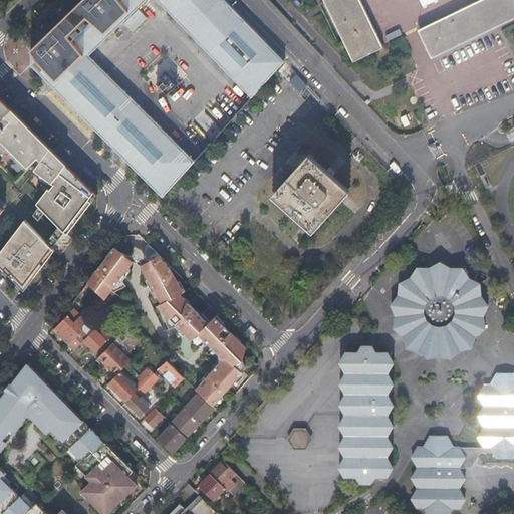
[(147,0),(156,0),(252,98),(285,61),(224,0),(82,0),(32,49),(30,50),(30,65),(163,198),(195,162),(89,56),(147,0)]
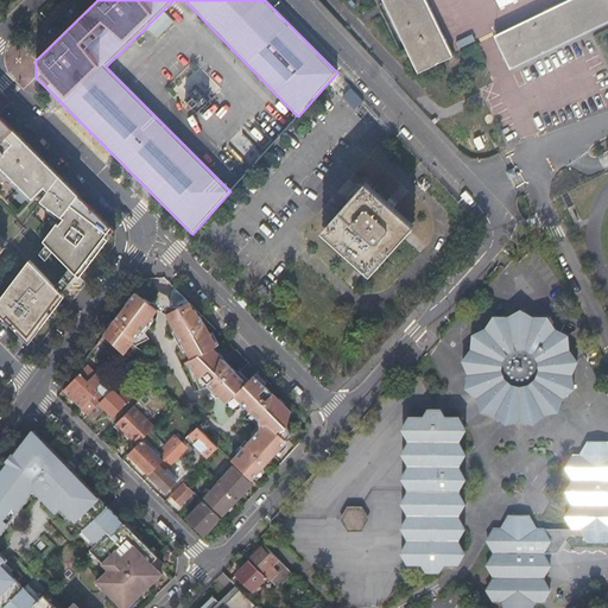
[(381,0),(417,73),(450,56),(423,0),(381,0)]
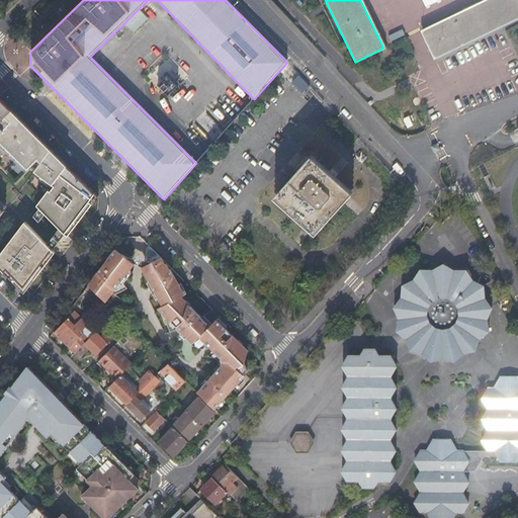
[(517,0),(481,0),(421,29),(435,60),(517,18),(517,0)]
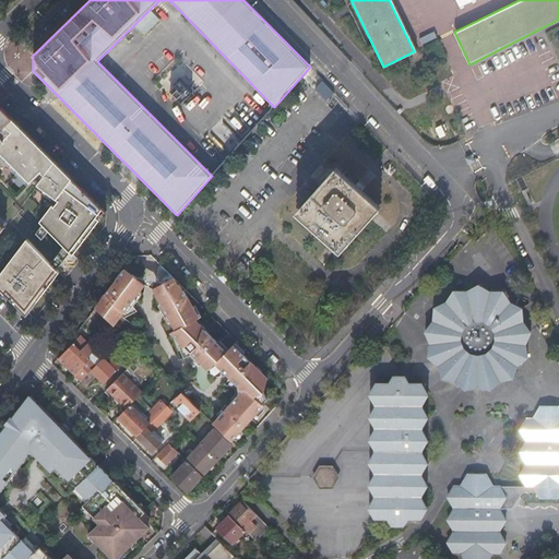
[(180,82),(170,91),(181,104),(194,91),(192,88),(190,86),(188,88),(180,82)]
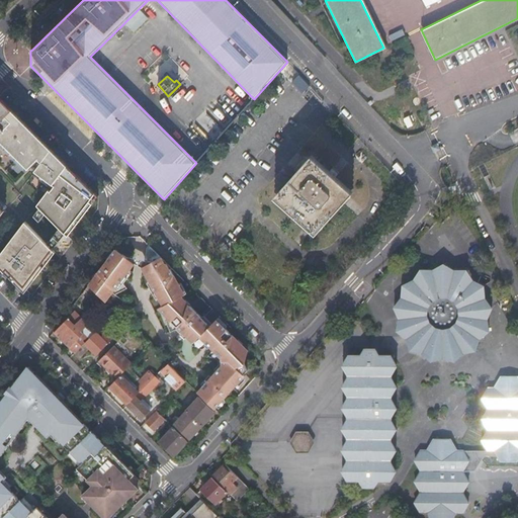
[(68,165),(0,97),(0,139),(29,168),(38,159),(42,162),(35,170),(56,185),(52,190),(50,189),(37,204),(61,228),(66,233),(68,236),(95,200),(95,199),(98,195),(81,178),(69,169),(68,165)]
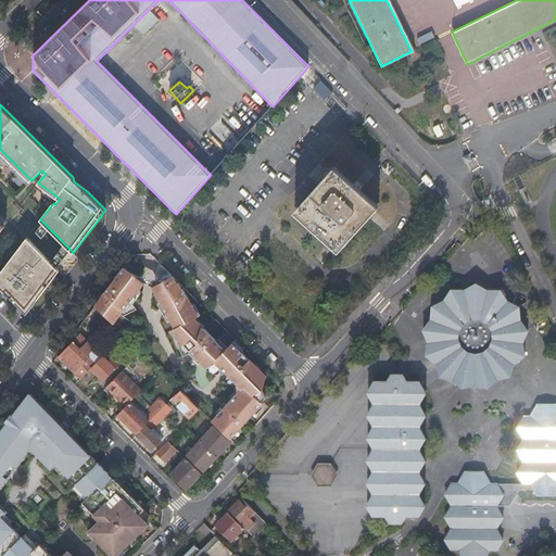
[(335,167),(295,211),(340,252),(379,209),(335,167)]
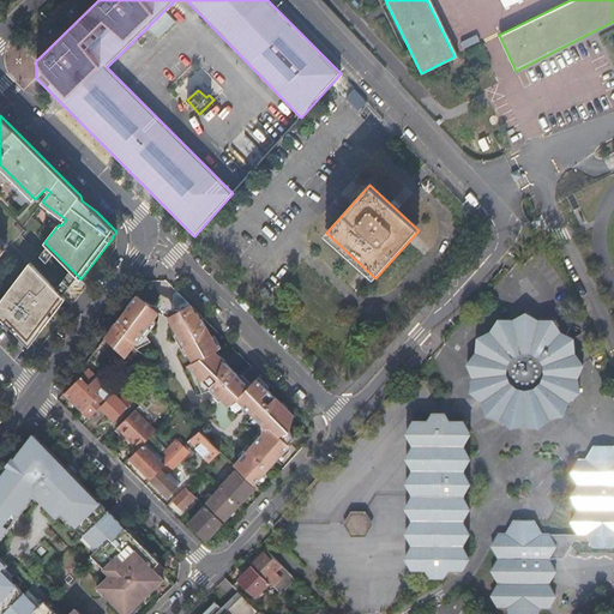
[(48,251),(42,258),(49,265),(55,258),(48,251)]
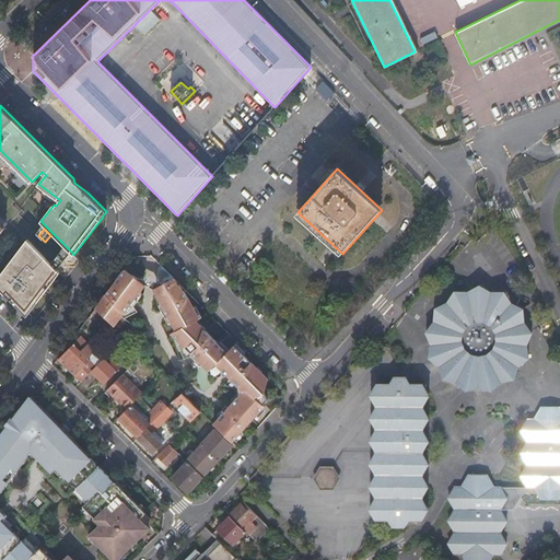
[(51,264),(27,240),(2,273),(0,276),(0,289),(8,298),(13,298),(30,313),(60,272),(57,269),(51,265),(51,264)]
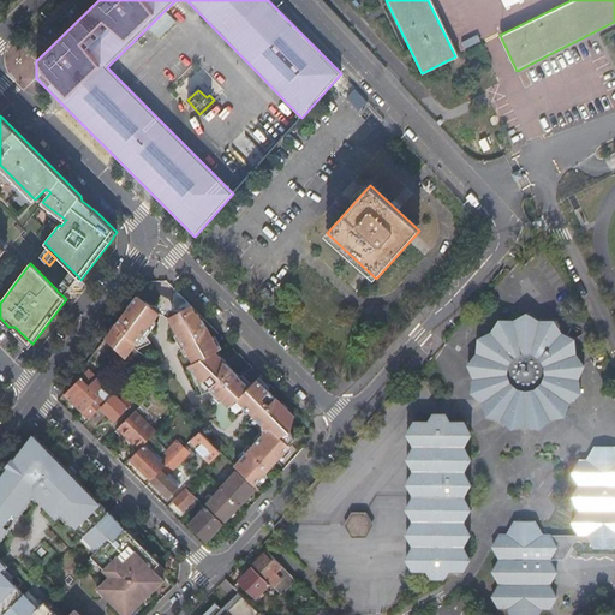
[(72,270),(64,280),(71,286),(78,276),(72,270)]
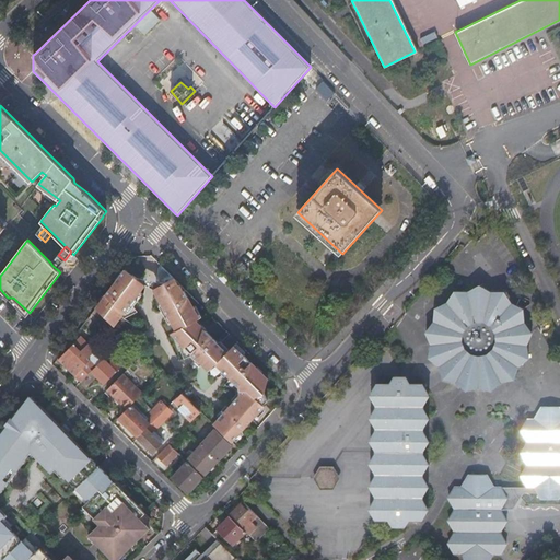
[(58,255),(51,264),(57,269),(65,260),(58,255)]
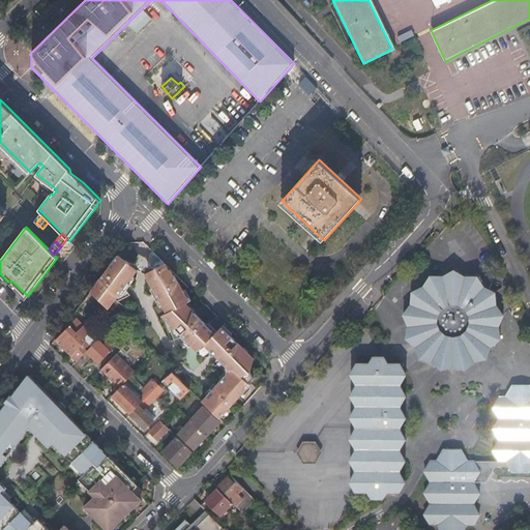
[(118,256),(90,292),(96,298),(118,319),(120,322),(126,308),(116,302),(129,296),(124,289),(126,286),(133,276),(135,265),(128,264),(118,256)]
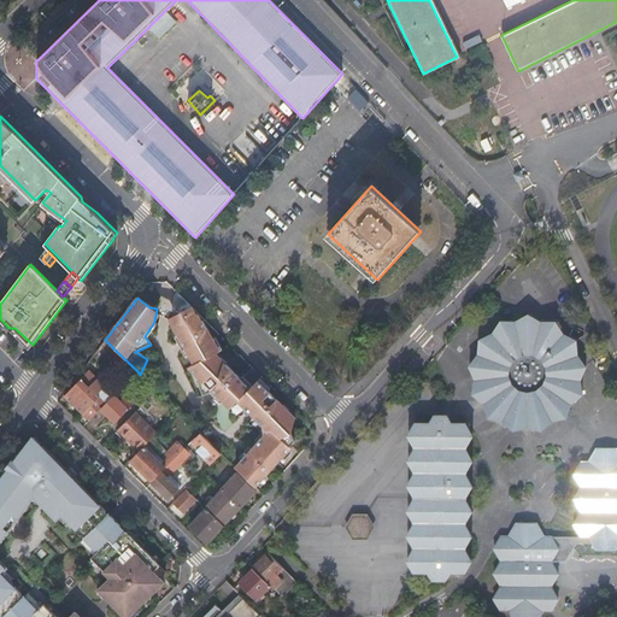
[(241,474),(256,488),(292,448),(289,447),(294,442),(287,425),(294,418),(260,385),(257,381),(253,385),(252,387),(246,393),(242,388),(238,383),(241,380),(215,354),(218,352),(203,322),(204,321),(191,307),(180,312),(175,312),(172,327),(181,342),(183,347),(193,365),(188,368),(198,378),(195,381),(201,397),(211,392),(219,400),(229,409),(227,412),(240,417),(246,411),(252,417),(247,425),(263,432),(263,436),(234,469),(240,474),(241,474)]
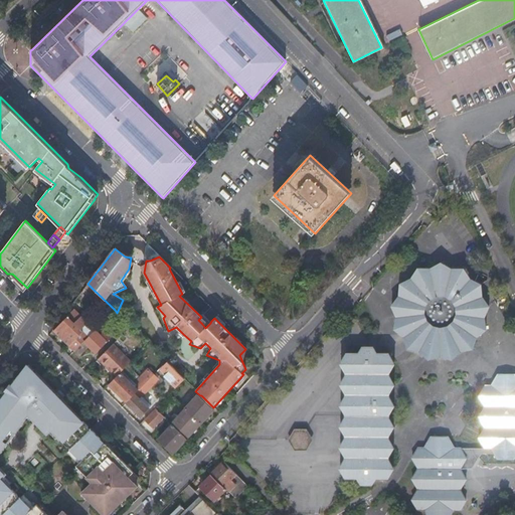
[(12,274),(7,274),(24,291),(27,288),(12,274)]
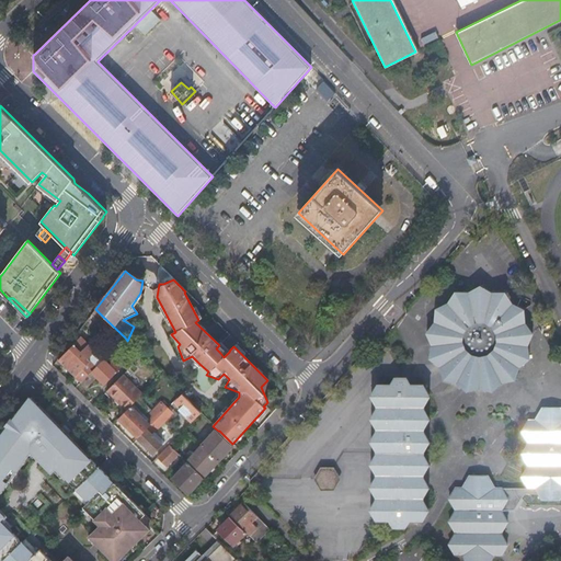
[(481,392),(493,397),(503,387),(516,385),(521,371),(530,363),(527,350),(531,336),(523,328),(519,313),(507,310),(496,299),(484,302),(472,298),(462,308),(449,310),(446,322),(435,332),(437,345),(434,358),(443,369),(445,381),(458,385),(468,395),(481,392)]
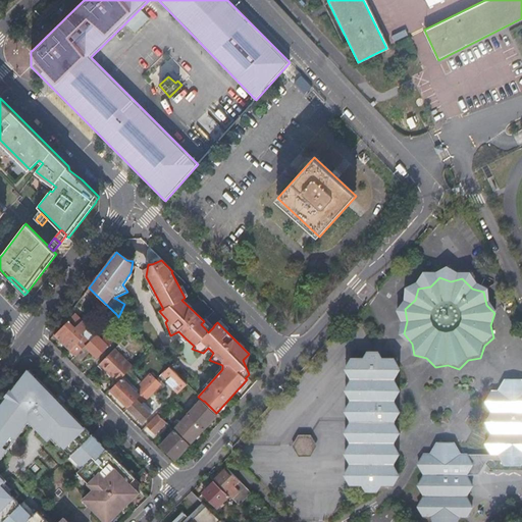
[(55,334),(53,335),(74,356),(89,342),(82,334),(88,328),(89,327),(74,314),(71,318),(68,320),(55,334)]
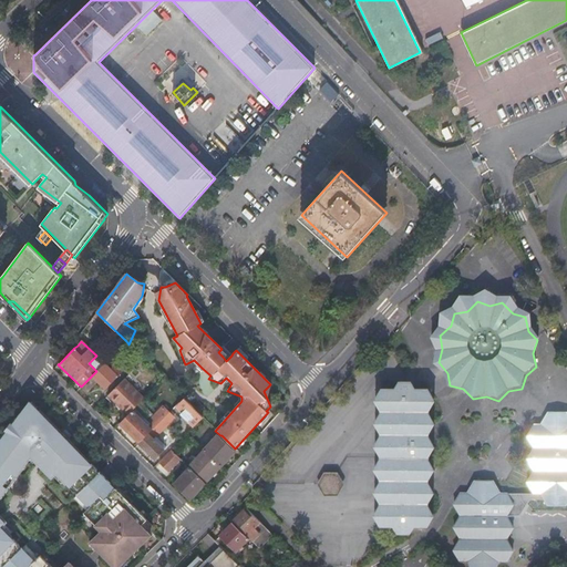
[(96,371),(81,387),(86,391),(95,381),(104,390),(117,377),(116,374),(117,373),(111,367),(110,369),(109,368),(131,346),(129,344),(126,341),(110,358),(104,364),(96,371)]
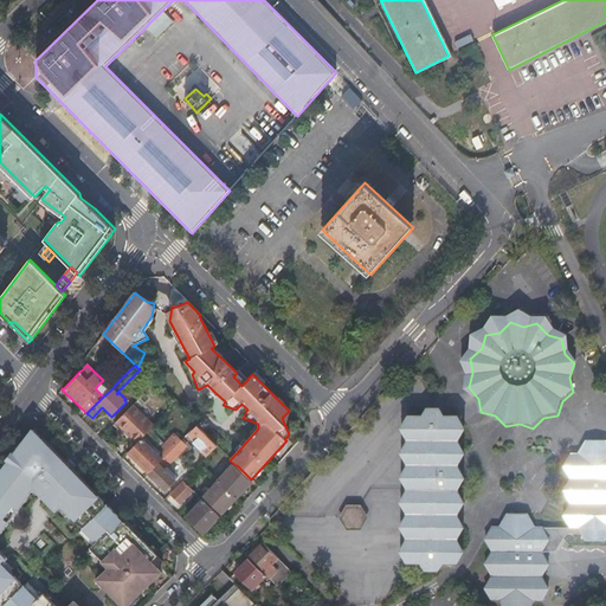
[(111,389),(102,381),(95,388),(103,397),(111,389)]
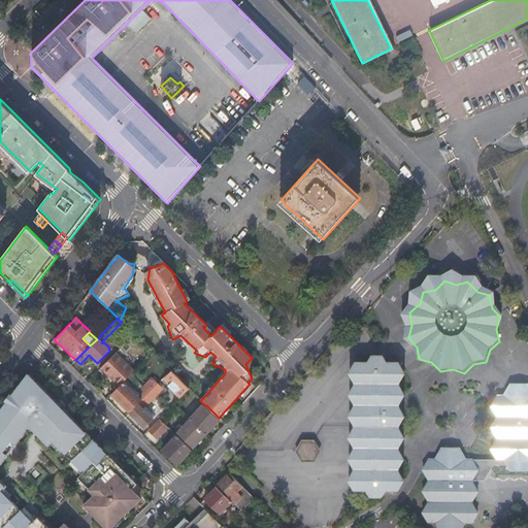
[(129,345),(137,337),(133,334),(126,341),(129,345)]
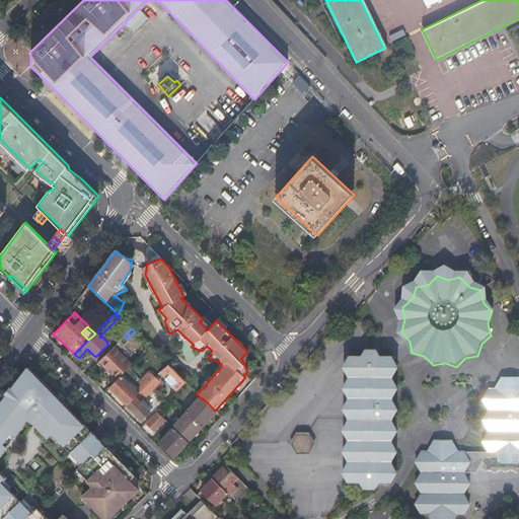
[(119,377),(121,375),(132,365),(114,347),(98,362),(105,368),(108,371),(110,369),(119,377)]
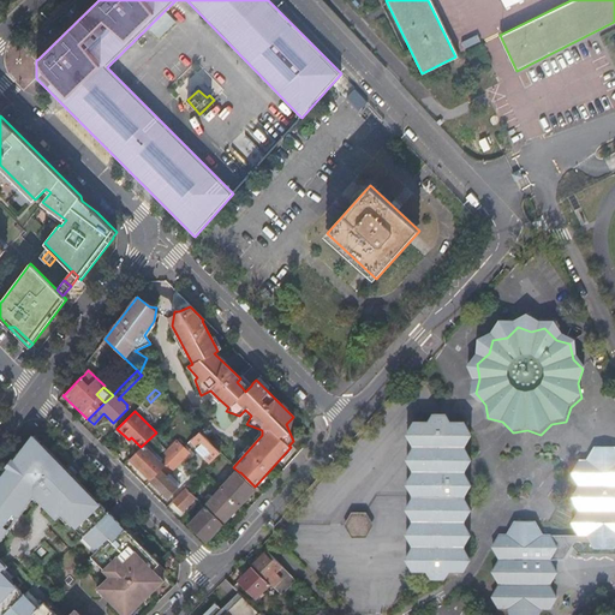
[(452,418),(433,418),(428,425),(417,425),(408,436),(416,449),(408,461),(416,475),(408,487),(415,499),(407,511),(415,524),(407,536),(413,549),(406,561),(413,574),(425,574),(428,581),(448,581),(452,574),(464,574),(471,562),(464,550),(471,537),(465,525),(472,512),(465,500),(472,487),(466,476),(472,461),(467,449),(473,437),(467,425),(455,425),(452,418)]
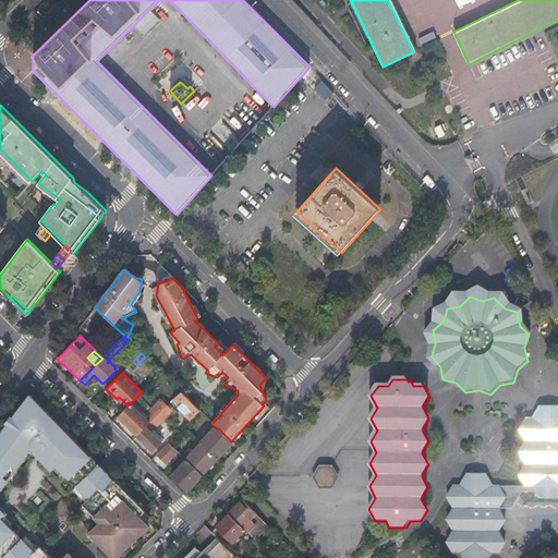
[(106,389),(104,391),(110,398),(113,396),(106,389)]
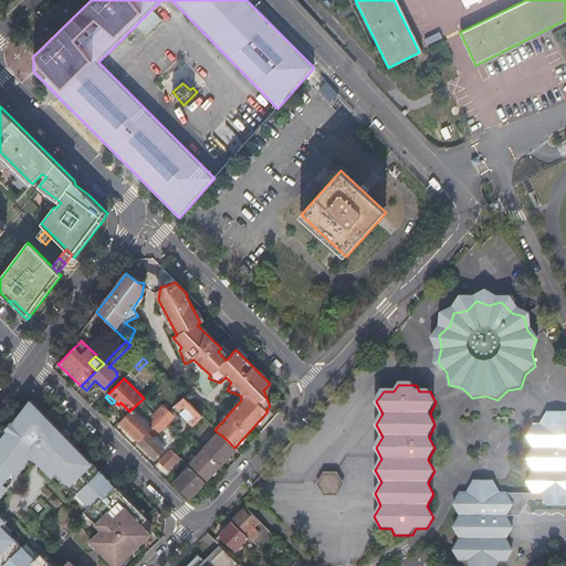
[(182,397),(179,400),(199,419),(201,417),(200,415),(182,397)]
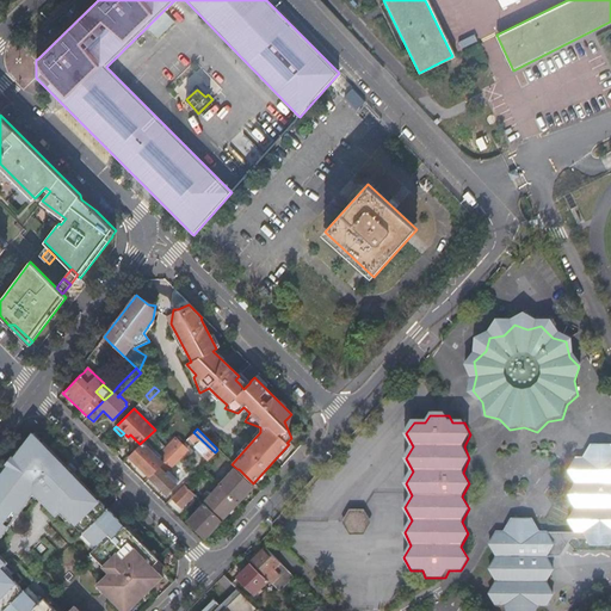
[(41,439),(35,433),(31,433),(20,448),(23,450),(31,439),(36,439),(38,442),(41,439)]
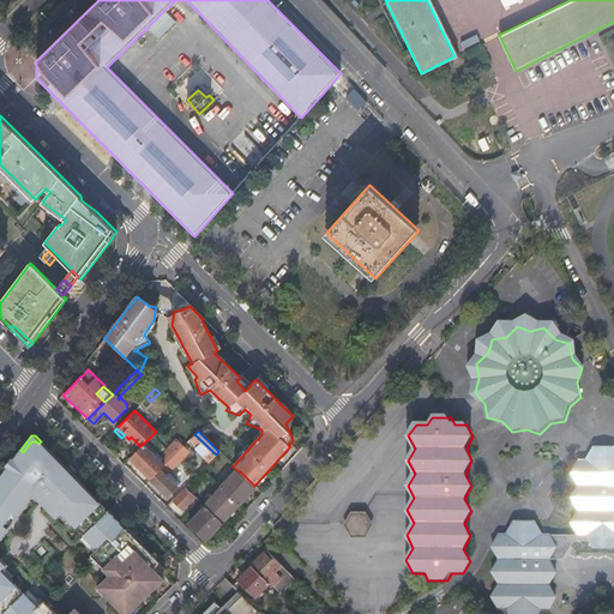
[(128,439),(138,449),(140,446),(131,437),(128,439)]
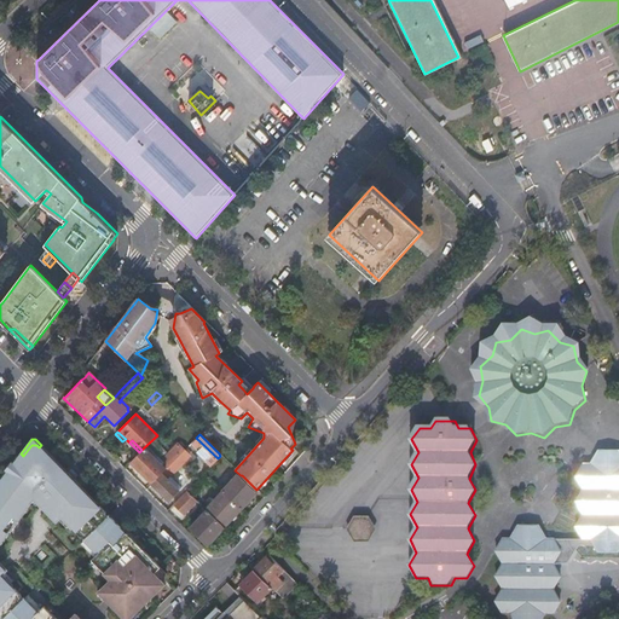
[(41,450),(39,447),(36,445),(32,445),(23,456),(21,460),(18,457),(0,480),(0,613),(5,618),(22,602),(11,590),(10,590),(13,586),(11,584),(3,576),(5,572),(7,571),(3,565),(0,562),(0,543),(0,544),(0,543),(0,541),(6,533),(7,532),(7,531),(16,520),(17,520),(17,519),(25,508),(27,509),(29,504),(34,498),(39,503),(41,505),(46,510),(57,522),(59,520),(62,516),(70,526),(71,527),(73,528),(74,527),(76,525),(88,536),(106,518),(96,505),(97,504),(98,503),(97,502),(81,486),(81,487),(74,480),(68,473),(68,472),(44,447),(41,450)]
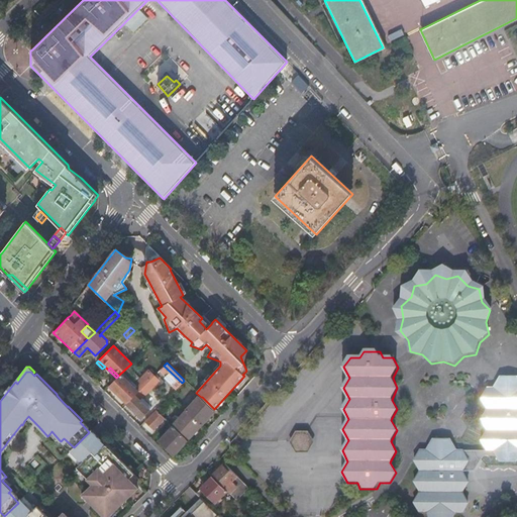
[(136,383),(141,388),(152,377),(146,372),(136,383)]
